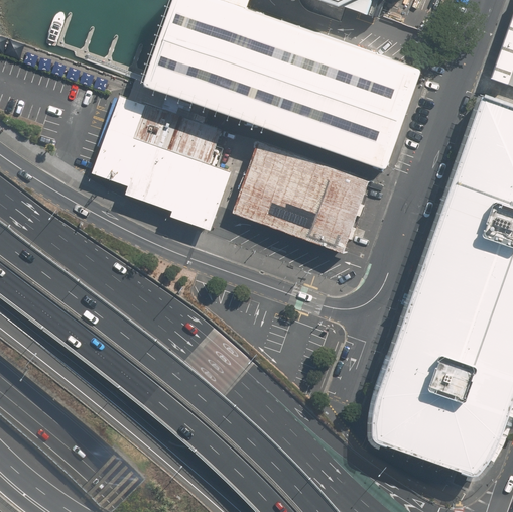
[(384,168),(418,73),(246,10),(249,0),(175,0),(163,36),(147,81),(147,82),(146,83),(146,84),(145,86),(156,90),(184,99),(379,167),(384,168)]
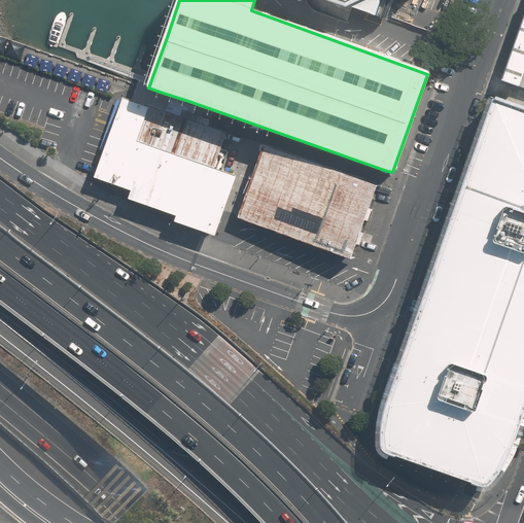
[(330,0),(381,18),(387,0),(330,0)]
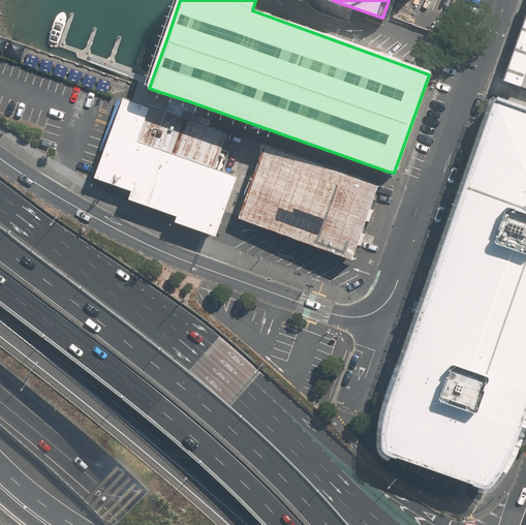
[(525,19),(502,85),(525,92),(525,19)]
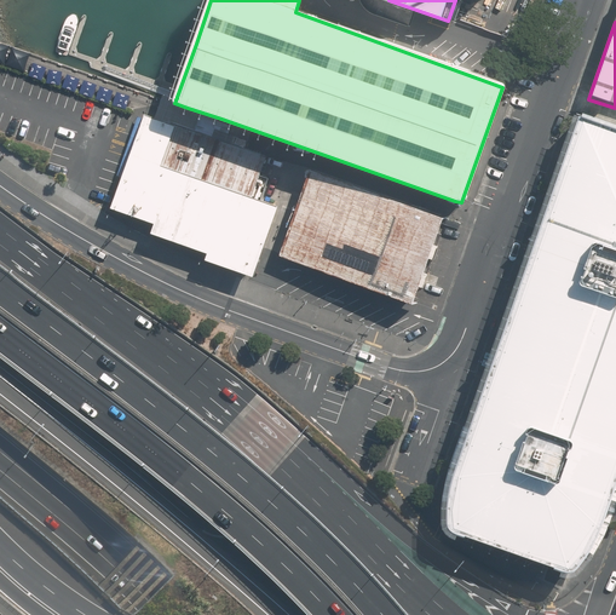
[(188,108),(174,103),(160,98),(157,107),(154,115),(153,120),(151,122),(214,143),(218,131),(222,119),(188,108)]
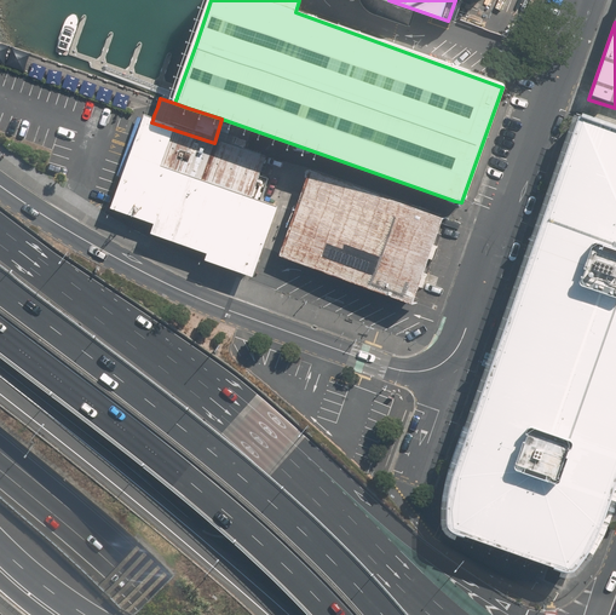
[(615,475),(615,130),(577,116),(453,472),(449,484),(447,495),(445,522),(448,528),(454,532),(562,569),(571,569),(586,550),(598,527),(615,475)]
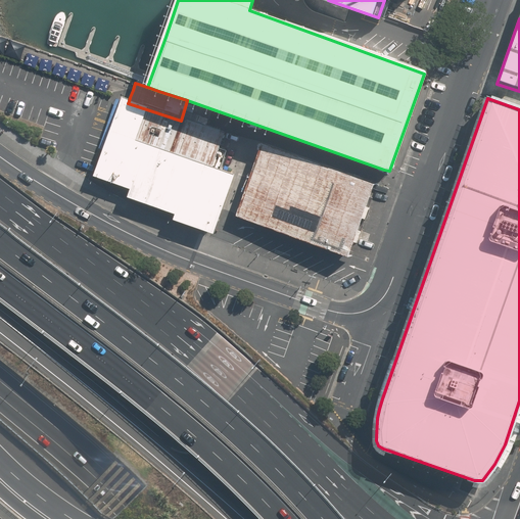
[(175,220),(214,233),(233,177),(225,175),(209,170),(222,134),(181,121),(128,103),(121,100),(93,181),(128,192),(126,198),(176,216),(175,220)]
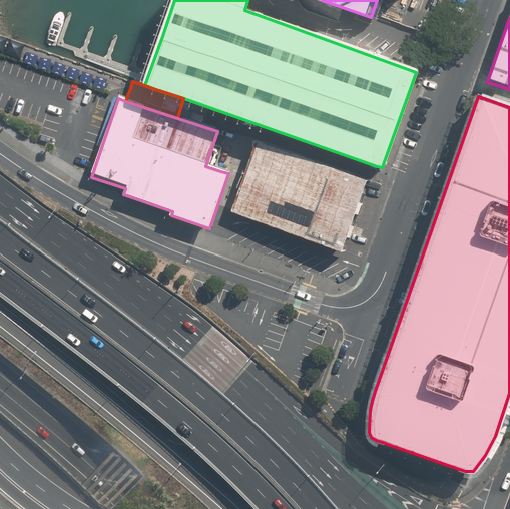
[(365,181),(257,144),(231,215),(341,252),(365,181)]
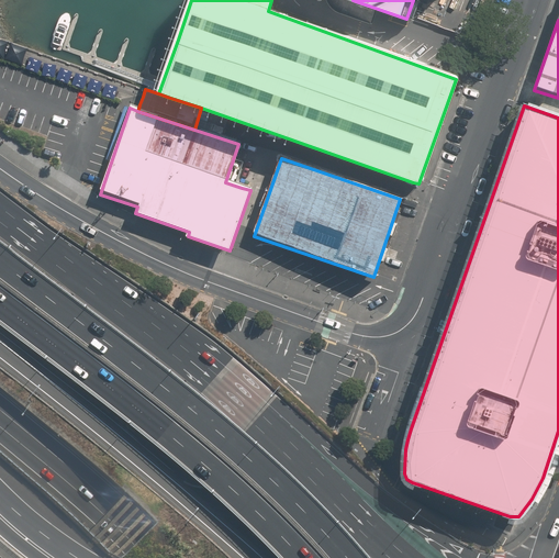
[(291,534),(289,542),(313,549),(315,542),(291,534)]
